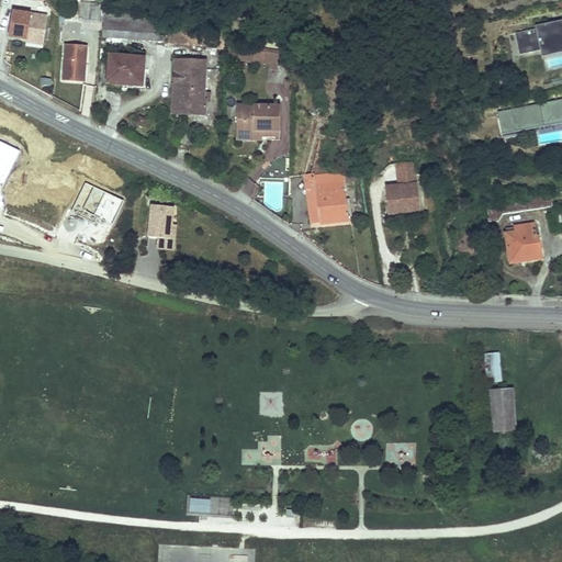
[(47,14),(12,10),(9,36),(29,38),(29,35),(44,37),(47,14)]
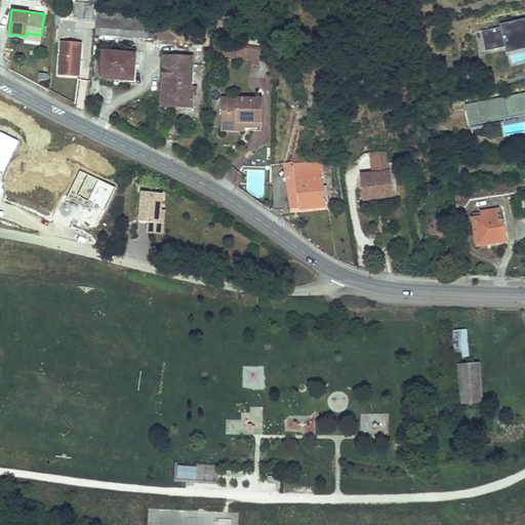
[(524,18),(501,24),(501,28),(482,31),(486,50),(506,47),(507,53),(524,49),(524,18)]
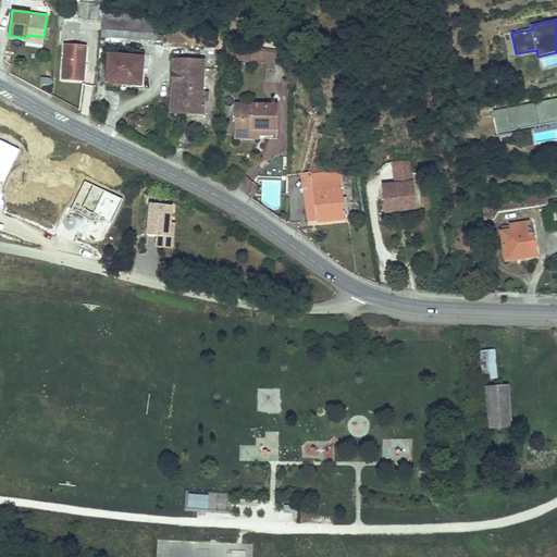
[(86,47),(64,46),(62,79),(84,81),(86,47)]
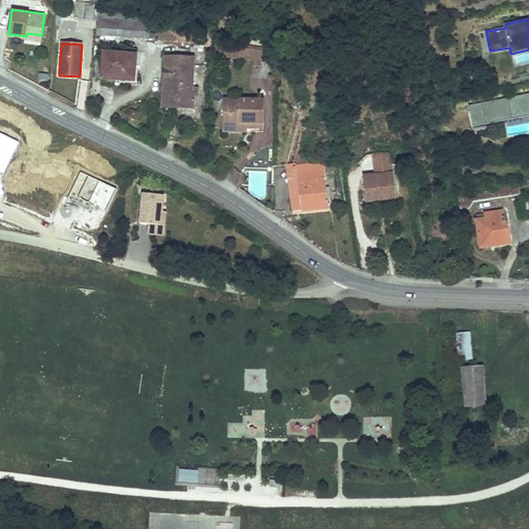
[(128,54),(103,52),(101,79),(115,80),(134,82),(134,68),(135,50),(128,49),(128,54)]
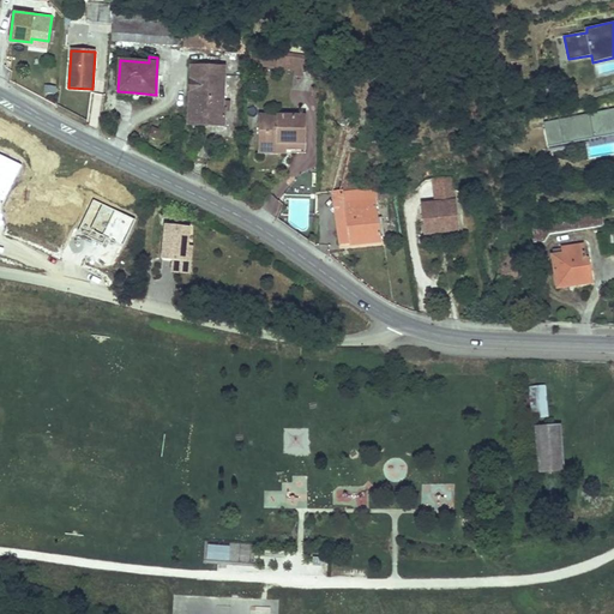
[(296,59),(254,59),(254,71),(296,71),(296,59)]
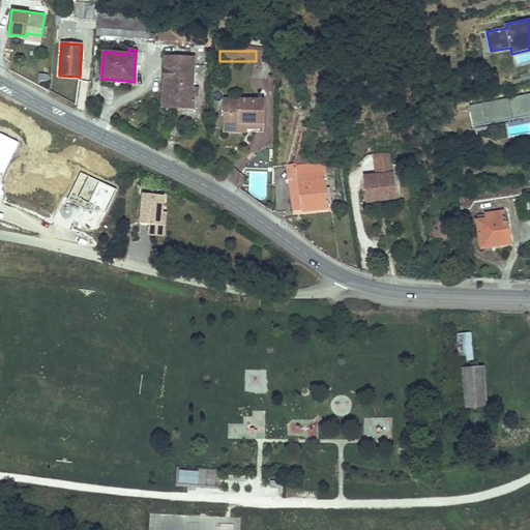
[(168,70),(169,58),(166,58),(163,110),(194,112),(195,97),(187,97),(176,107),(172,102),(166,102),(167,81),(169,81),(170,70),(168,70)]
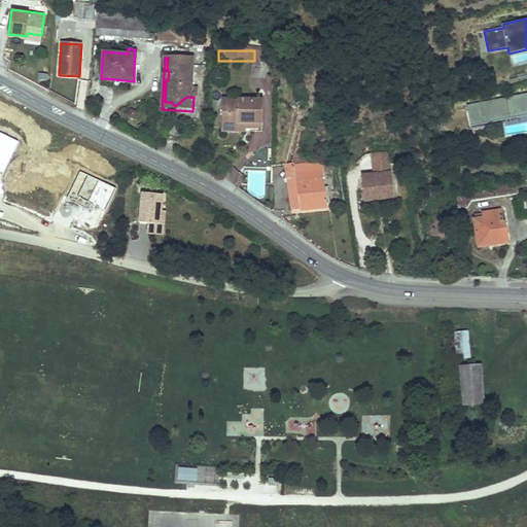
[(194,60),(168,58),(167,70),(169,70),(168,80),(166,80),(165,102),(171,102),(175,106),(186,97),(194,97),(197,98),(197,90),(191,90),(191,82),(192,68),(194,60)]
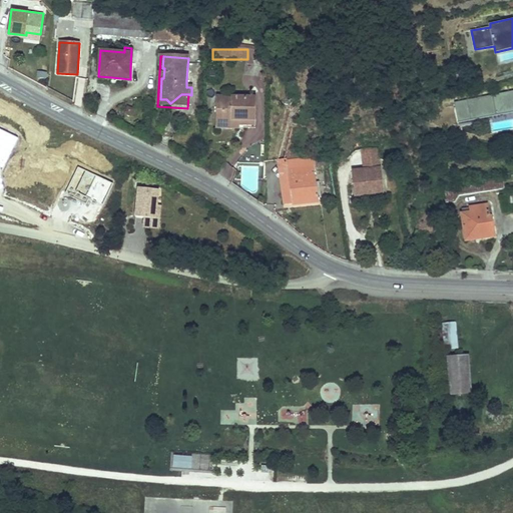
[(130,79),(111,77),(111,81),(133,82),(134,66),(130,66),(130,79)]
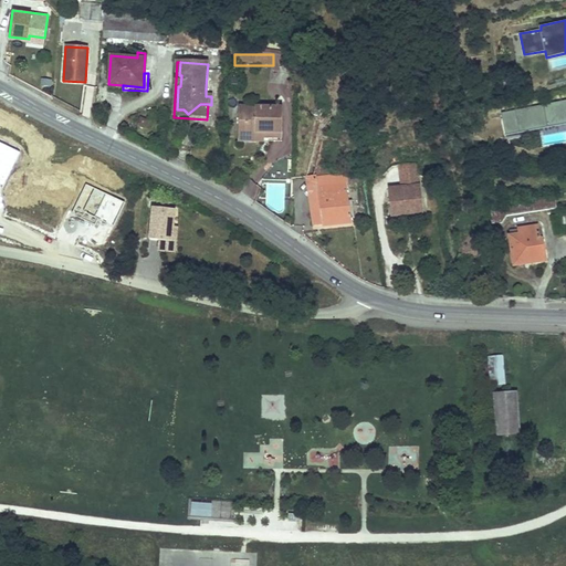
[(565,101),(501,113),(505,136),(565,124),(565,101)]
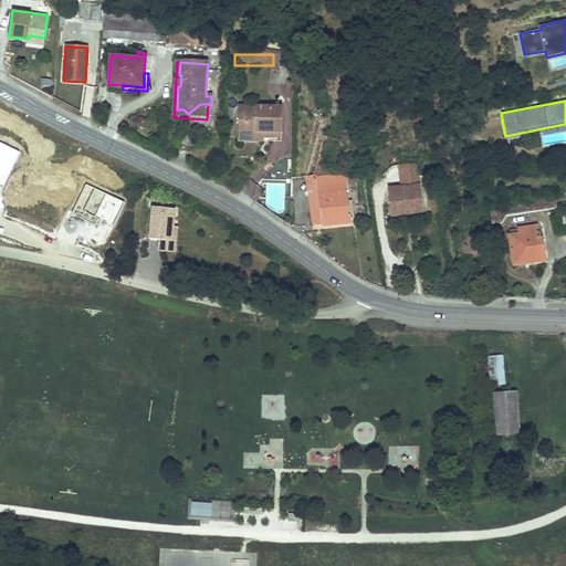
[(283,108),(239,106),(239,136),(264,137),(265,132),(282,132),(283,108)]
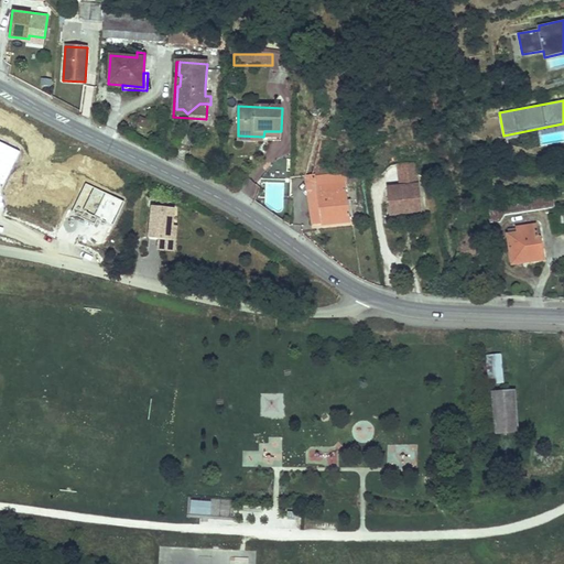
[(263,137),(238,136),(238,140),(281,140),(281,131),(264,131),(263,137)]
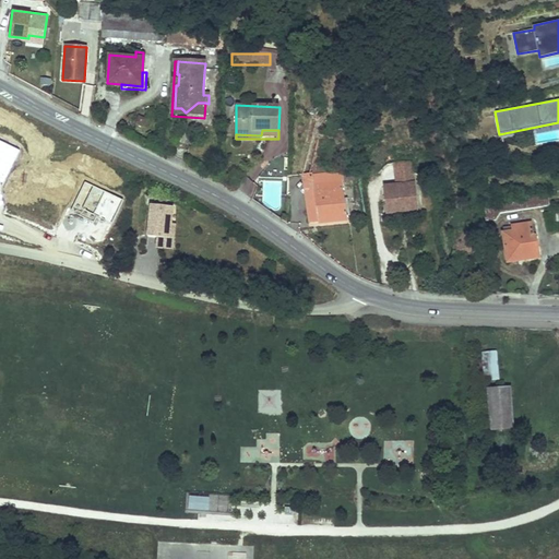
[(383,187),(387,214),(417,211),(414,179),(414,173),(412,173),(411,161),(394,163),(396,185),(383,187)]
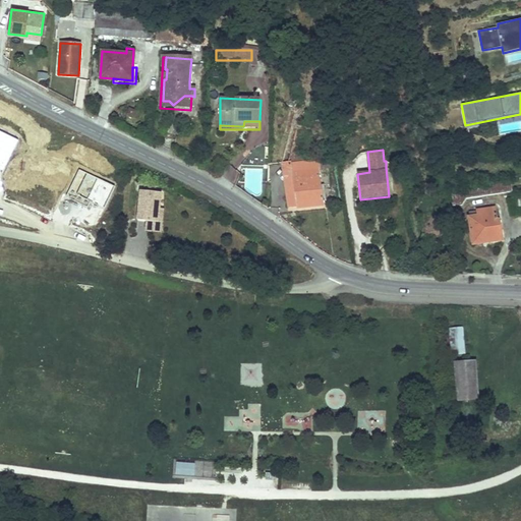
[(283,153),(288,207),(296,206),(292,172),(291,165),(290,153),(283,153)]
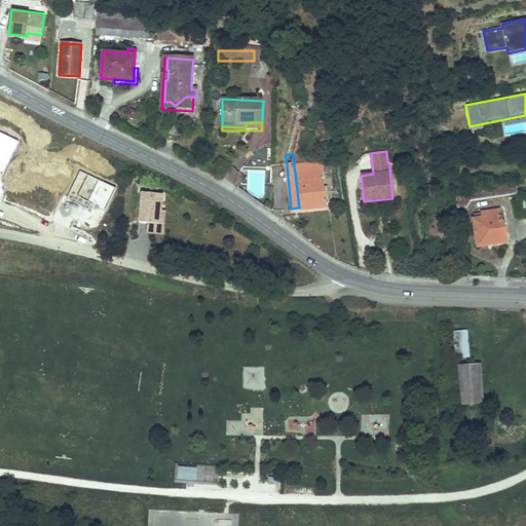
[(339,160),(294,166),(295,174),(299,208),(299,210),(327,207),(323,170),(340,167),(339,160)]
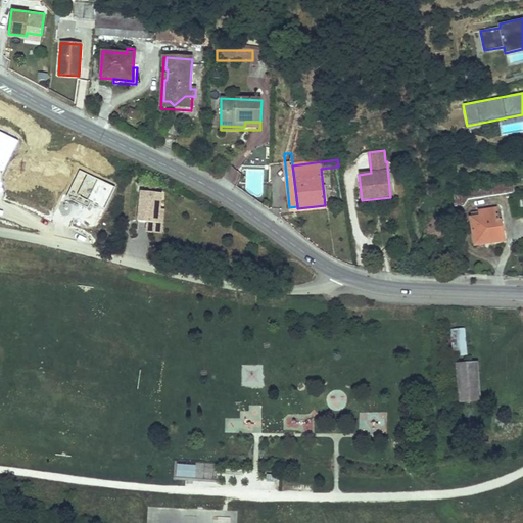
[(469,199),(514,192),(512,182),(453,193),(454,207),(465,206),(469,199)]
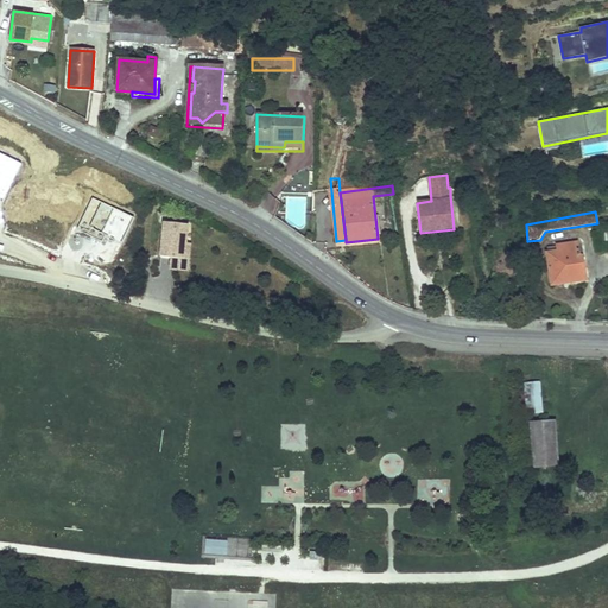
[(185,220),(160,219),(158,253),(169,254),(182,255),(184,240),(185,220)]
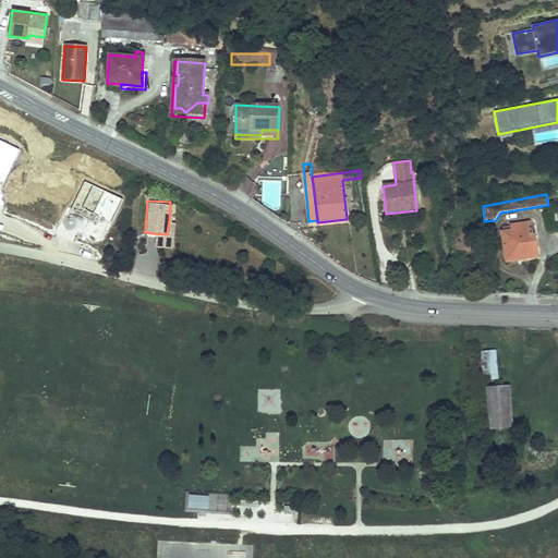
[(167,234),(155,233),(154,243),(170,244),(172,220),(169,220),(167,234)]
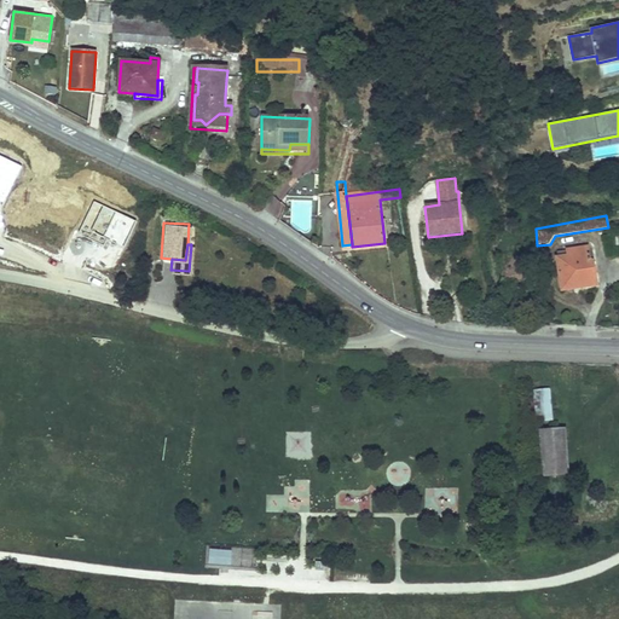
[(556,258),(561,288),(578,285),(578,288),(597,285),(591,246),(566,250),(567,256),(556,258)]
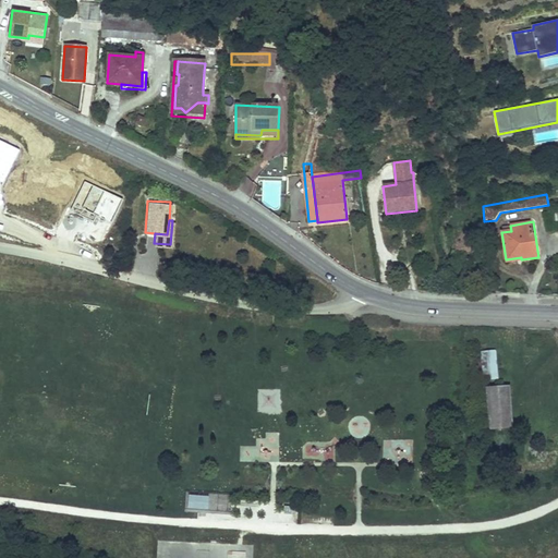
[(470,233),(450,237),(453,256),(474,252),(472,239),(481,237),(478,222),(468,225),(470,233)]
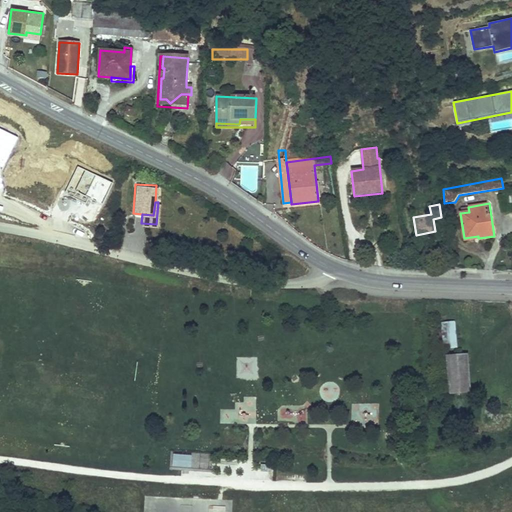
[(457,348),(454,321),(441,323),(444,349),(457,348)]
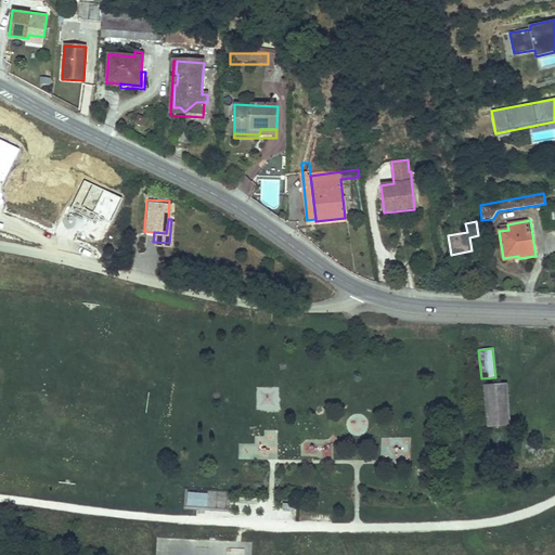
[(506,385),(485,387),(488,427),(510,425),(506,385)]
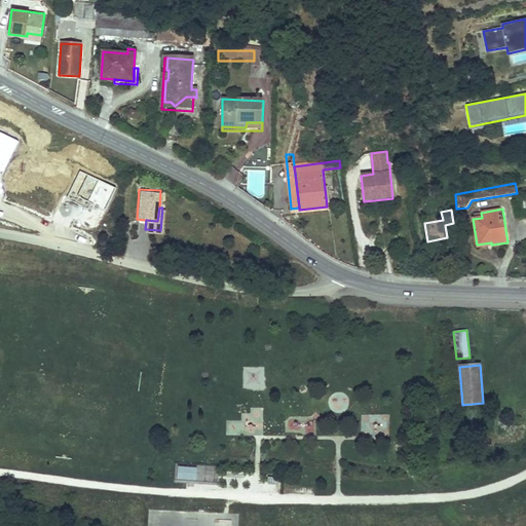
[(219,483),(219,468),(179,466),(179,467),(178,480),(219,483)]
